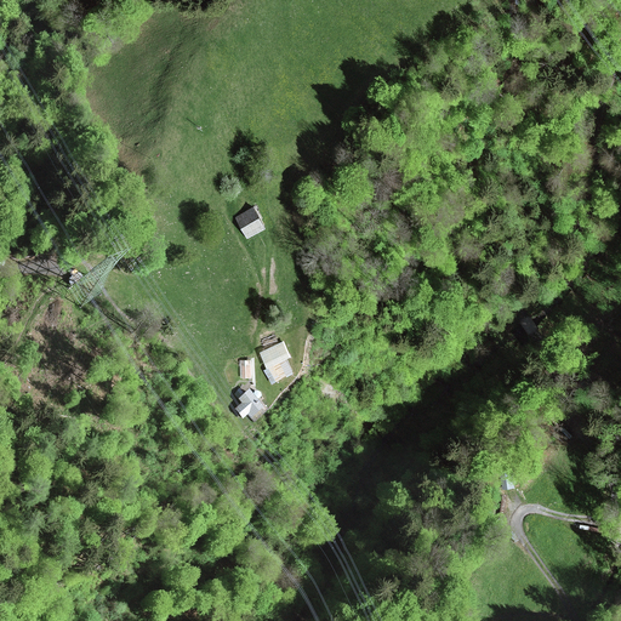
[(256,205),(235,217),(249,238),(268,226),(256,205)]
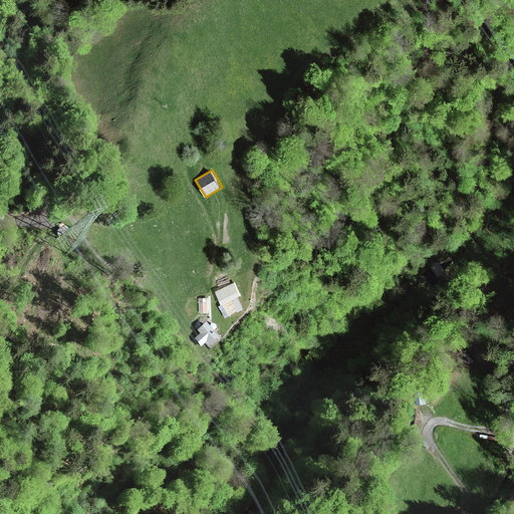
[(235,282),(216,291),(223,304),(241,295),(235,282)]
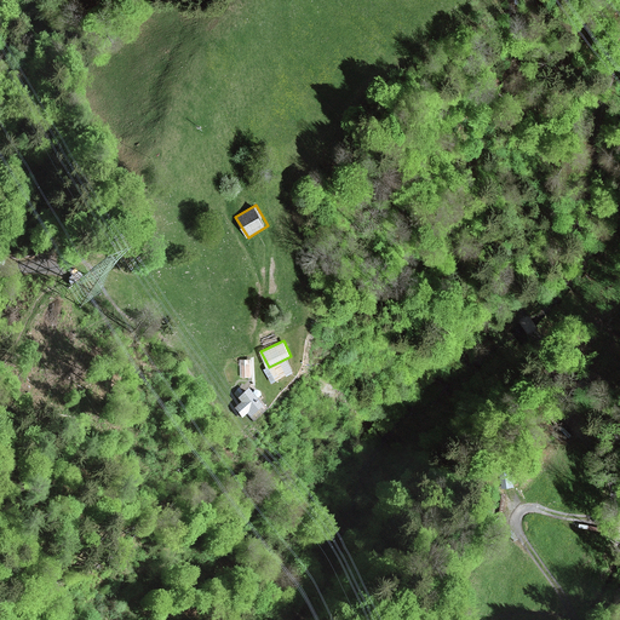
[(265,369),(273,383),(292,373),(286,359),(265,369)]
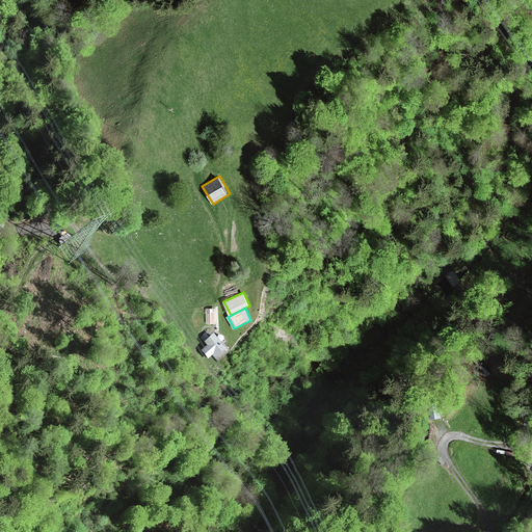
[(215,309),(207,309),(208,322),(216,322),(215,309)]
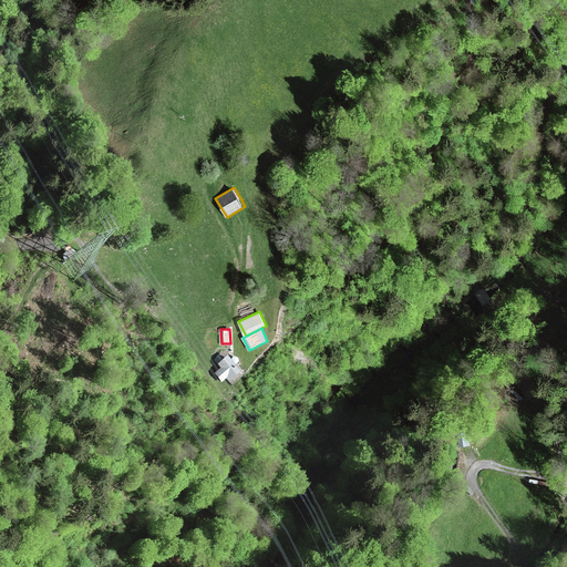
[(228,354),(217,364),(220,369),(215,373),(222,382),(226,379),(228,382),(241,371),(228,354)]
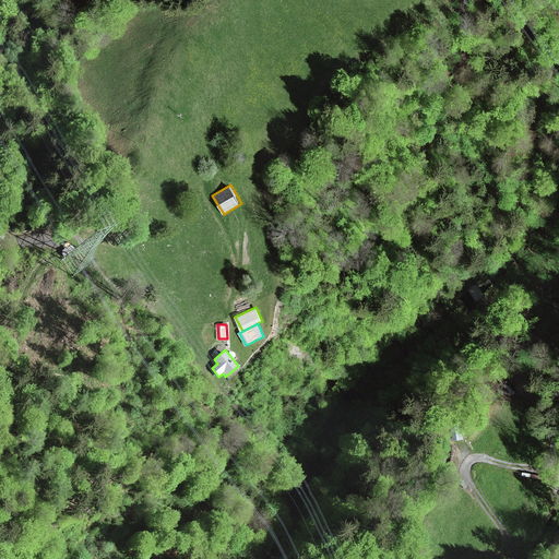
[(462,420),(450,423),(453,440),(465,438),(462,420)]
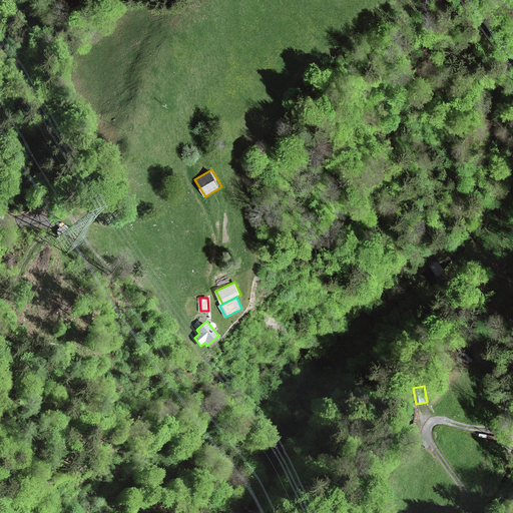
All buildings are outlined.
